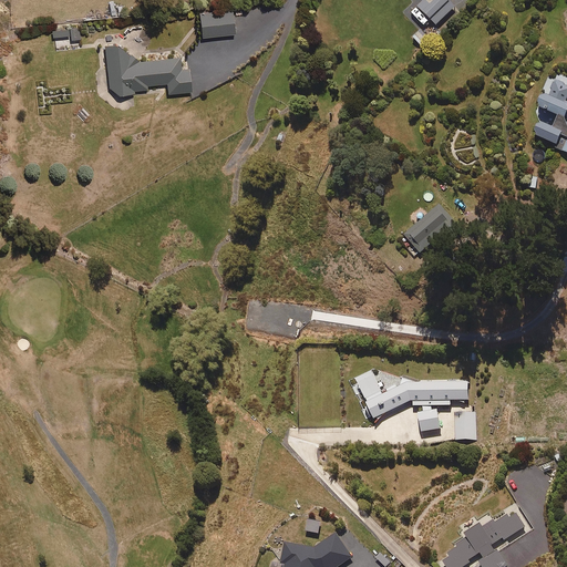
[(435,29),(455,9),(446,0),(425,0),(416,10),(435,29)]
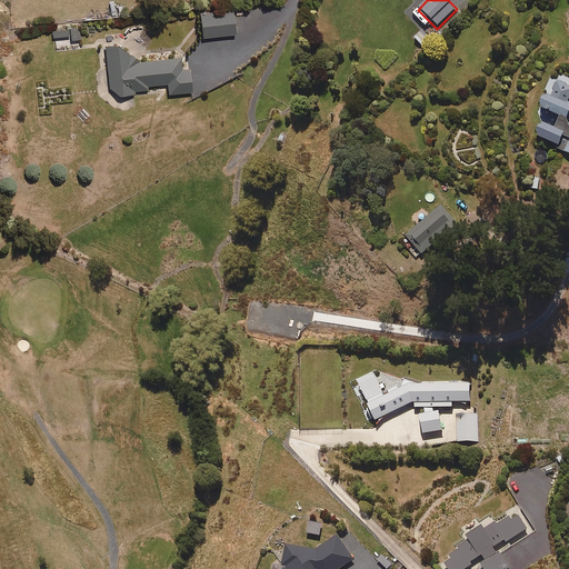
[(202,39),(235,36),(232,11),(200,13),(202,39)]
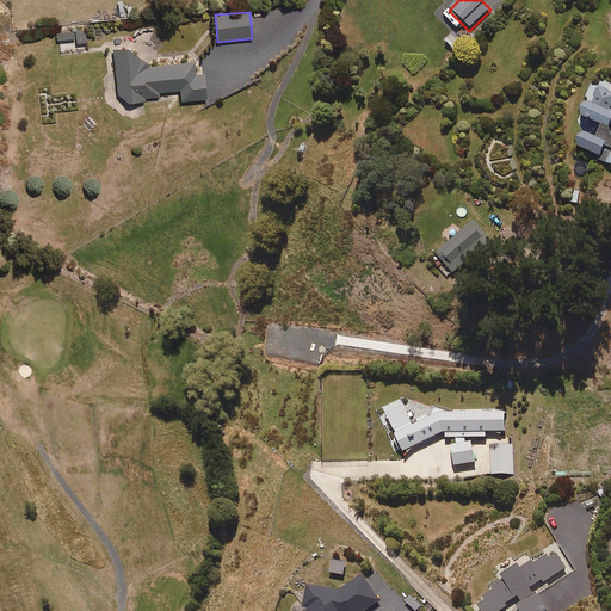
[(86,28),(79,28),(79,31),(72,31),(72,25),(55,25),(55,41),(75,41),(75,43),(86,43),(86,28)]
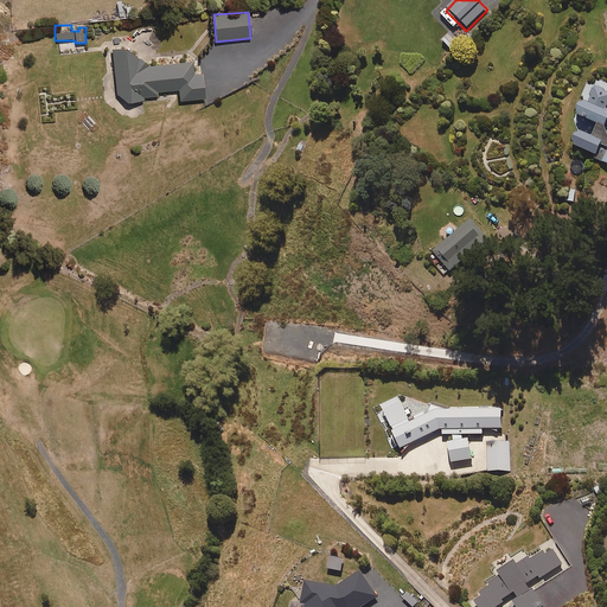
[(453,50),(460,44),(452,34),(445,40),(453,50)]
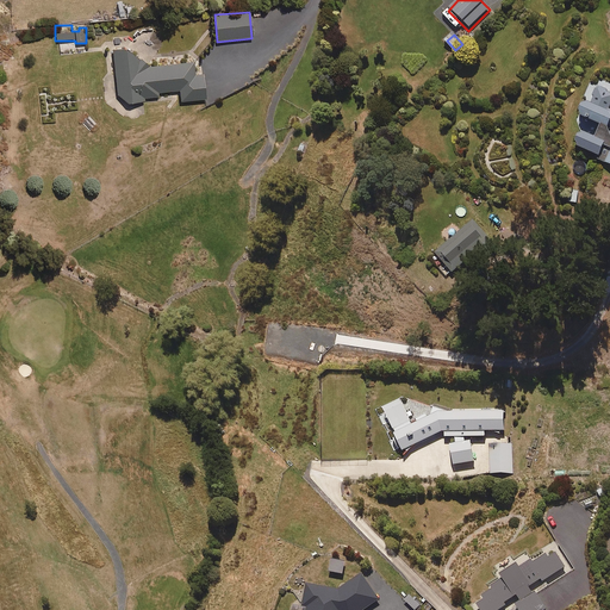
[(138,60),(126,50),(112,51),(116,105),(144,104),(144,99),(159,98),(159,93),(179,92),(180,103),(205,100),(204,74),(195,75),(194,63),(150,67),(139,58),(138,60)]
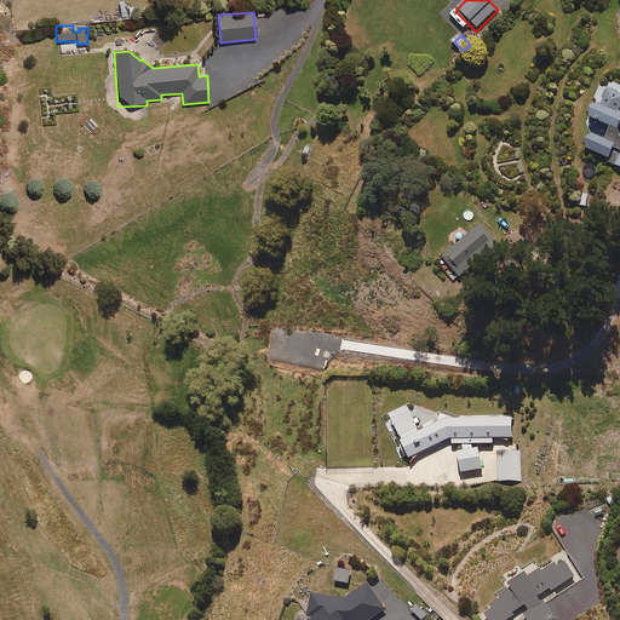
[(619,137),(619,136),(619,113),(619,114),(619,113),(619,96),(618,96),(619,93),(608,89),(600,108),(596,105),(589,124),(612,133),(607,144),(589,137),(584,149),(589,151),(587,155),(616,167),(615,168),(619,171),(619,137)]
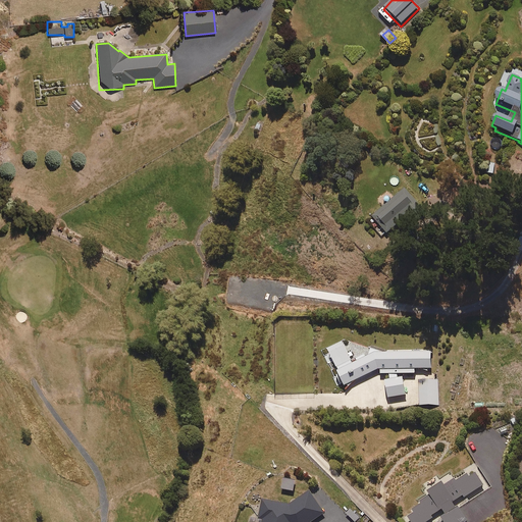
[(497,164),(487,164),(487,175),(496,176),(497,164)]
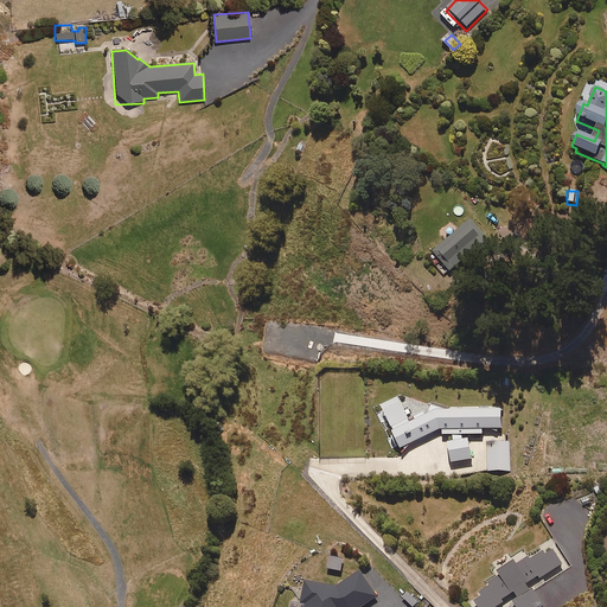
[(484,248),(491,242),(471,218),(432,250),(448,270),(481,243),(484,248)]
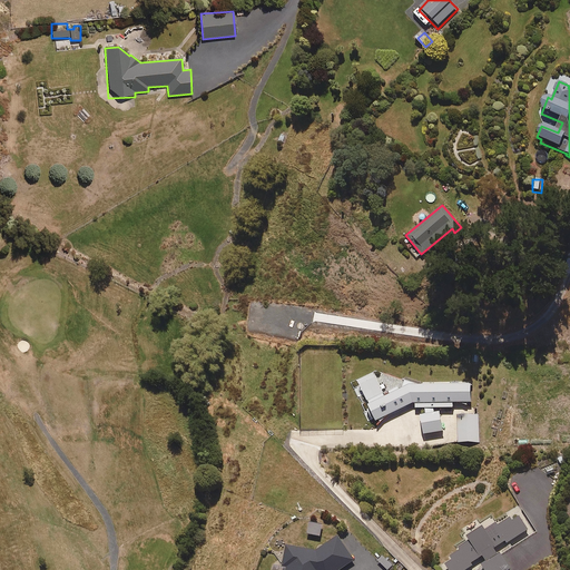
[(367,422),(376,418),(377,420),(413,402),(415,402),(415,408),(425,408),(425,413),(421,414),(424,433),(443,430),(440,411),(434,412),(434,408),(454,408),(453,402),(472,402),(472,383),(408,384),(385,394),(383,390),(386,387),(384,382),(382,383),(379,376),(381,375),(379,369),(351,381),(357,396),(360,395),(363,403),(362,404),(364,411),(363,412),(367,422)]
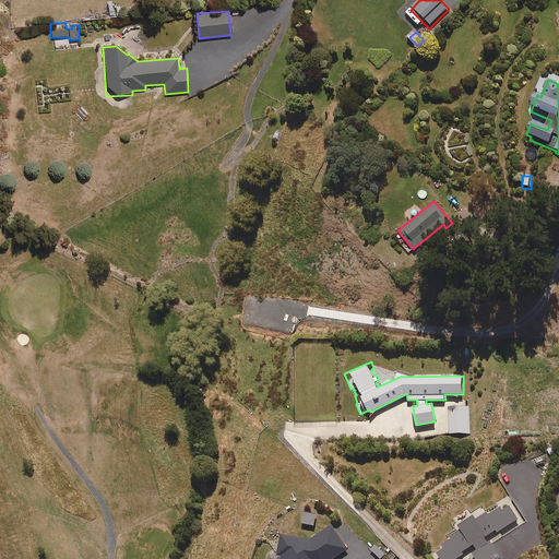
[(450,433),(470,433),(470,407),(461,407),(450,407),(450,433)]
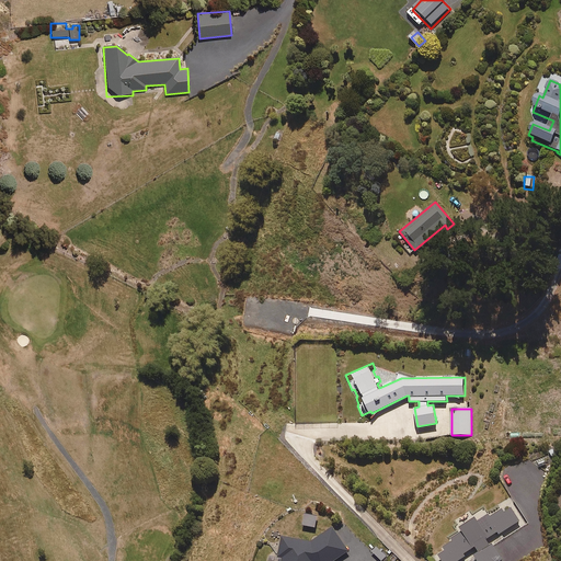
[(499,533),(519,521),(510,505),(491,516),(489,513),(478,519),(476,516),(459,526),(462,530),(450,537),(453,539),(444,546),(445,548),(438,552),(444,560),(455,560),(466,554),(465,552),(476,546),(479,550),(474,553),(479,560),(497,560),(503,558),(489,537),(497,530),(499,533)]
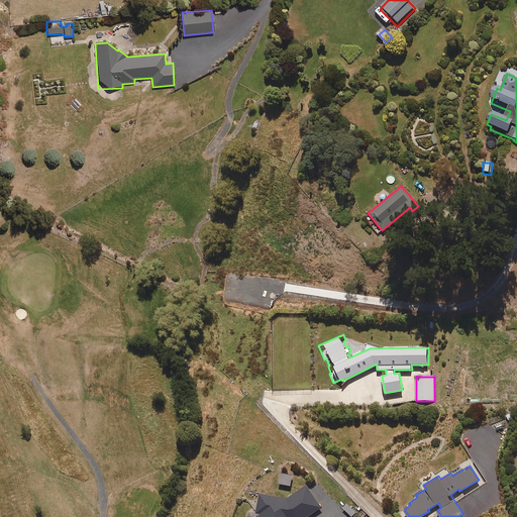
[(297,477),(281,475),(280,484),(296,485),(297,477)]
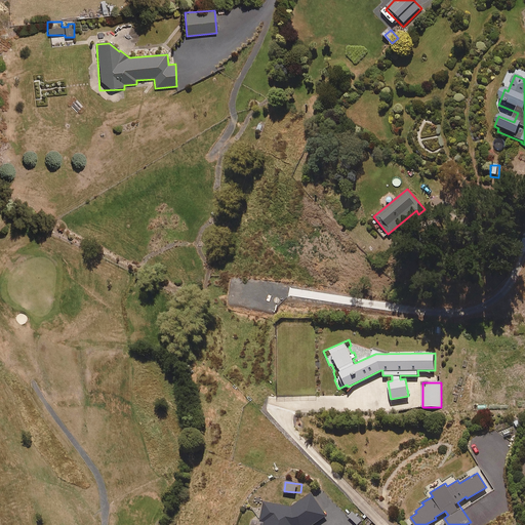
[(311,524),(326,515),(313,494),(291,507),(264,500),(259,520),(265,520),(264,524),(311,524)]
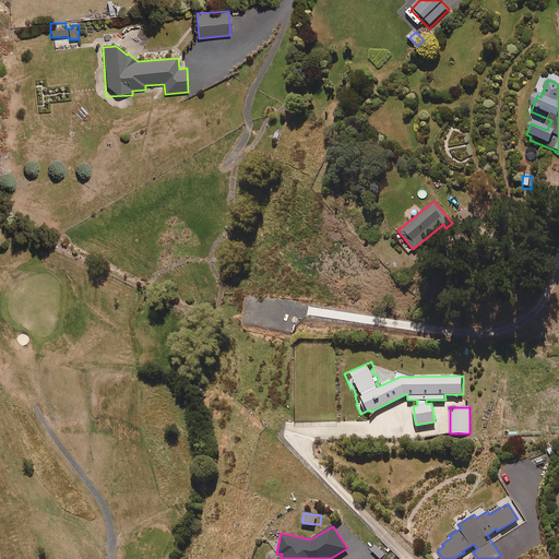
[(385,552),(376,544),(370,549),(380,558),(385,552)]
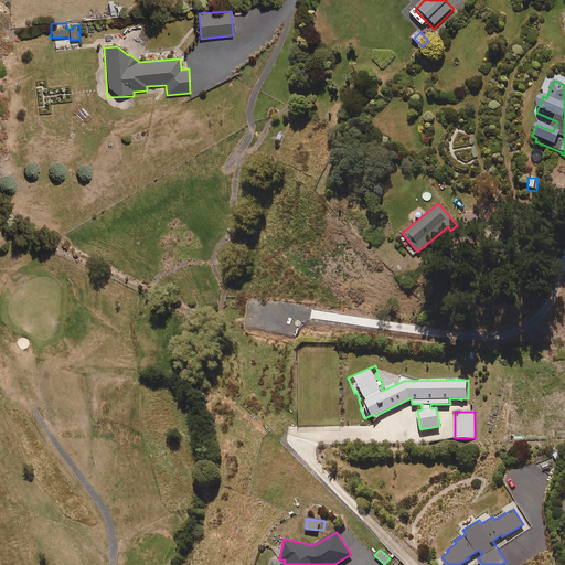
All buildings are outlined.
